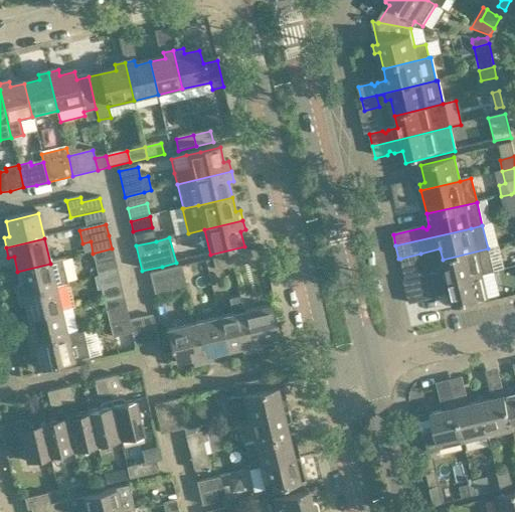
[(112,248),(93,253),(96,266),(115,261),(112,248)]
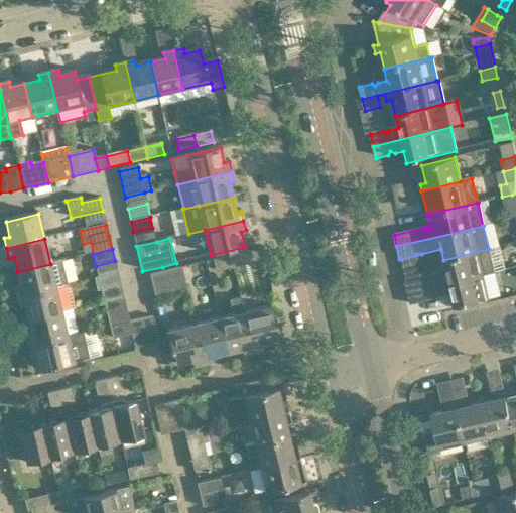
[(405,282),(407,293),(483,275),(494,273),(489,249),(443,260),(446,273),(437,275),(434,279),(431,276),(405,282)]
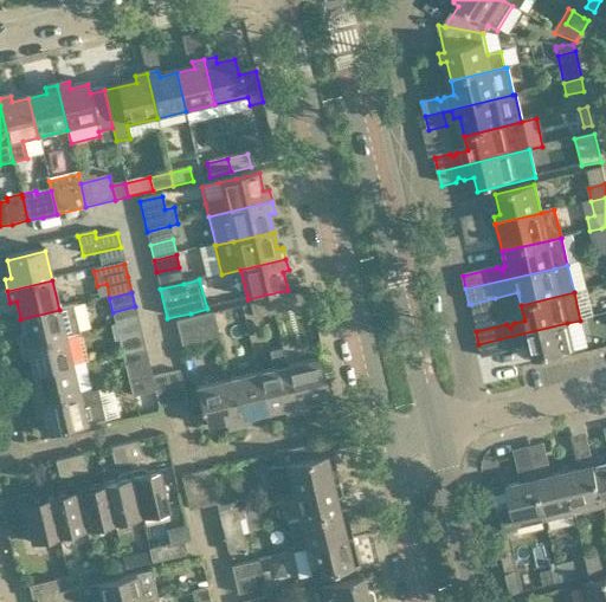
[(291,296),(271,301),(275,315),(295,310),(291,296)]
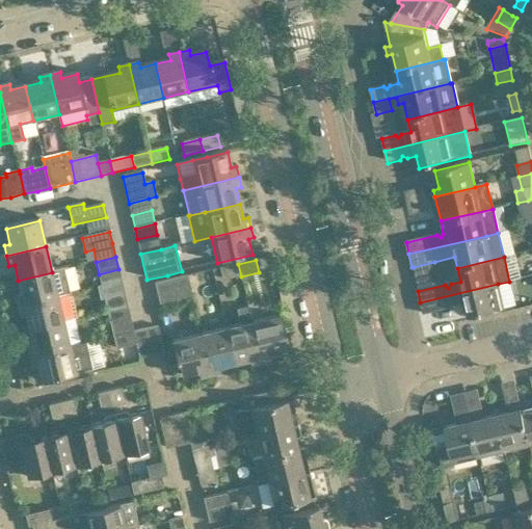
[(238,264),(219,268),(219,269),(222,281),(241,276),(238,264)]
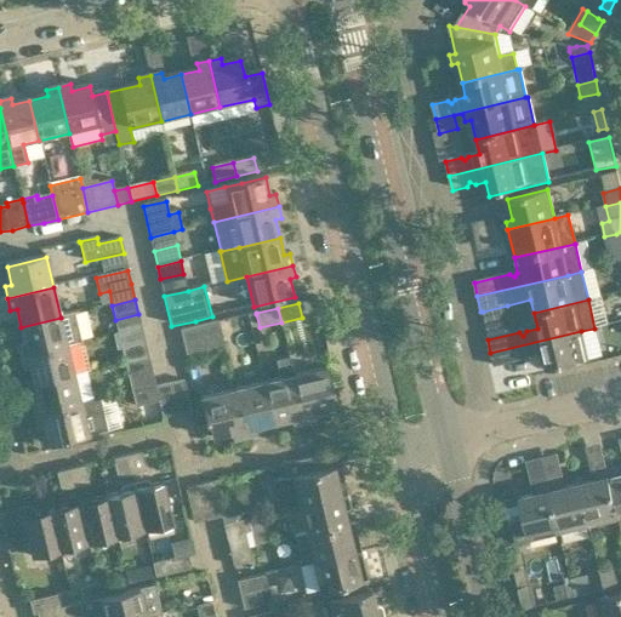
[(26,344),(20,347),(22,358),(68,347),(81,344),(74,314),(61,318),(21,327),(26,344)]
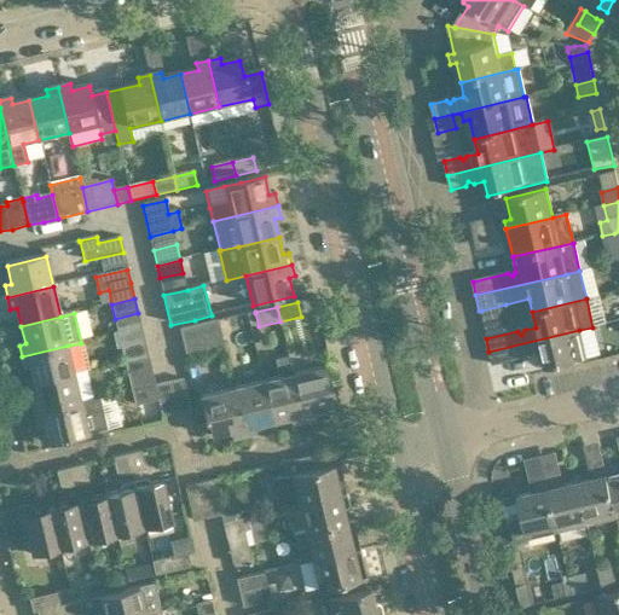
[(181,331),(185,347),(221,337),(218,321),(181,331)]
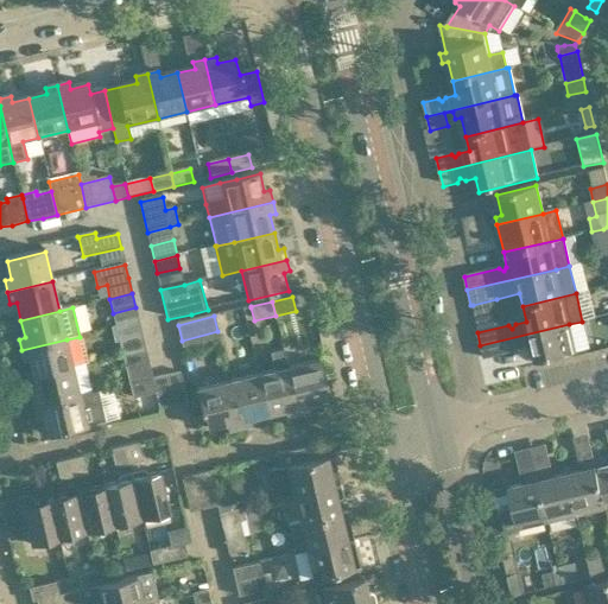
[(116,328),(112,329),(114,343),(120,342),(124,357),(146,351),(144,343),(143,336),(139,323),(116,328)]
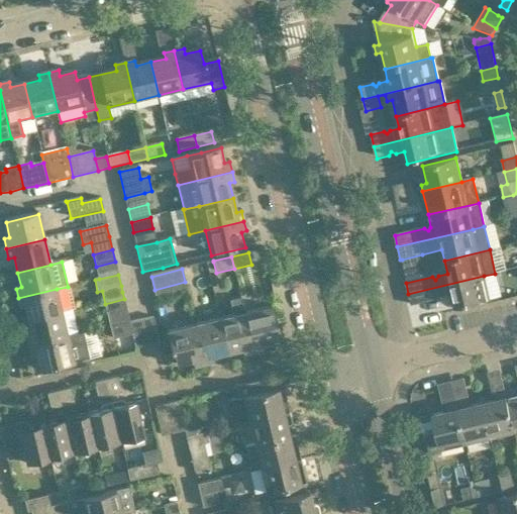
[(484,276),(408,294),(411,307),(437,300),(439,297),(439,296),(451,293),(455,308),(456,308),(486,301),(490,300),(484,276)]
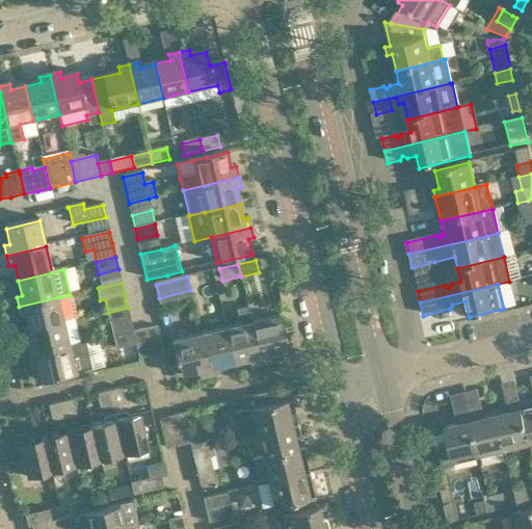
[(190,290),(159,298),(162,312),(193,303),(190,290)]
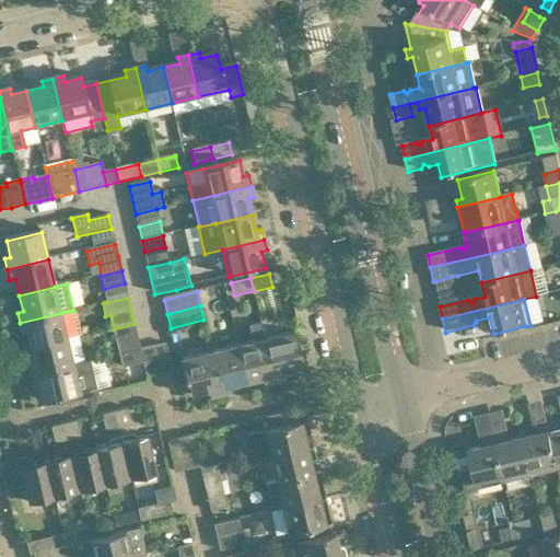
[(28,333),(32,349),(68,340),(61,313),(20,323),(22,334),(24,334),(28,333)]
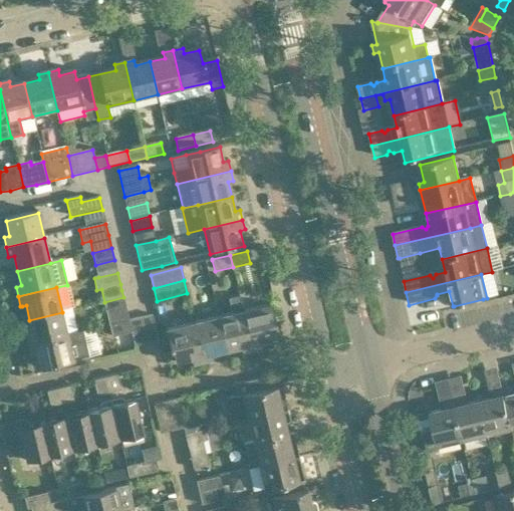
[(123,297),(104,302),(105,306),(107,314),(126,309),(123,297)]
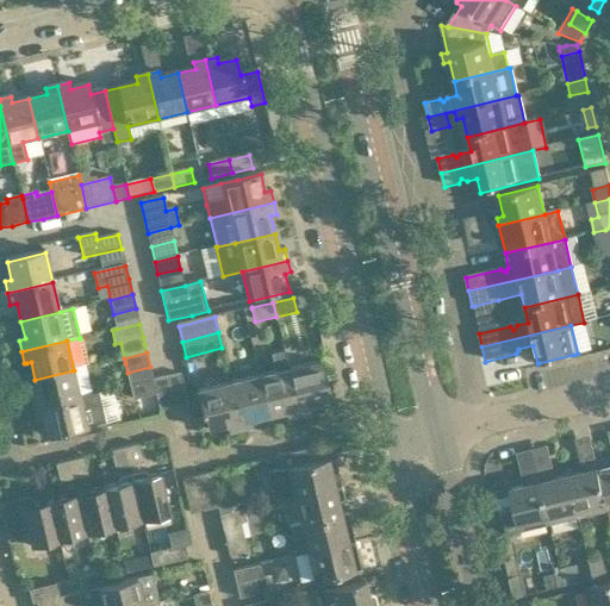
[(277,374),(259,378),(268,418),(285,413),(287,419),(299,417),(288,370),(285,353),(273,356),(277,374)]
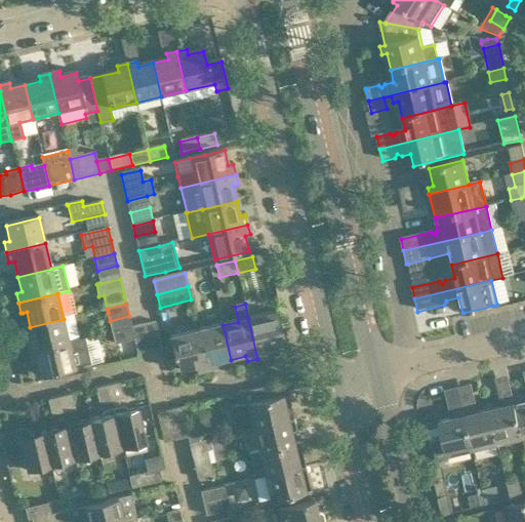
[(277,313),(248,319),(257,359),(268,356),(267,351),(282,348),(279,333),(281,333),(277,313)]
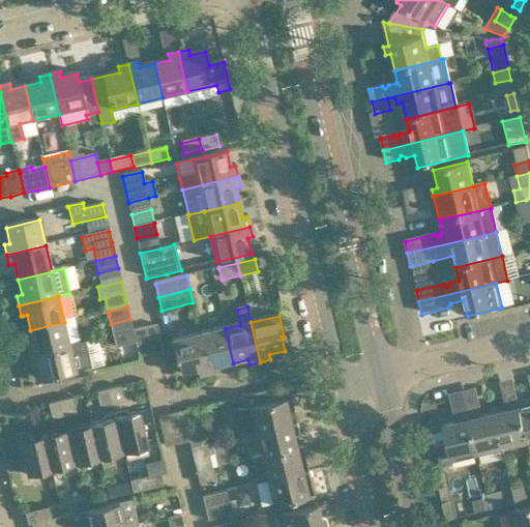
[(33,345),(28,346),(30,356),(70,347),(69,346),(68,342),(64,322),(30,330),(33,345)]
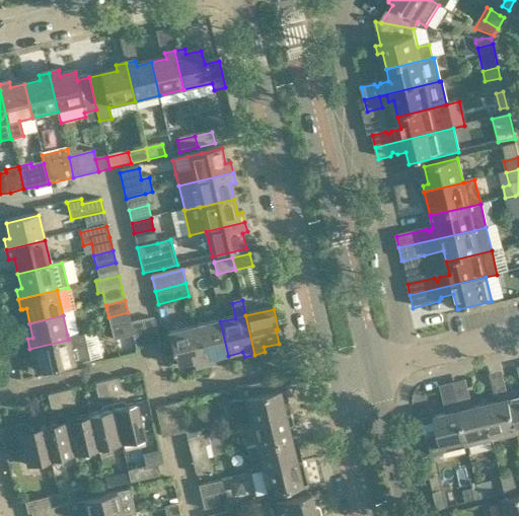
[(142,322),(148,347),(159,345),(153,319),(142,322)]
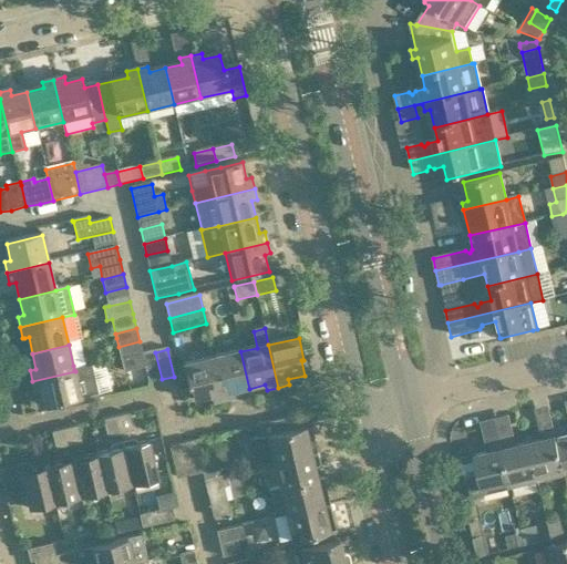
[(240,351),(214,358),(224,400),(235,398),(234,392),(249,389),(240,351)]
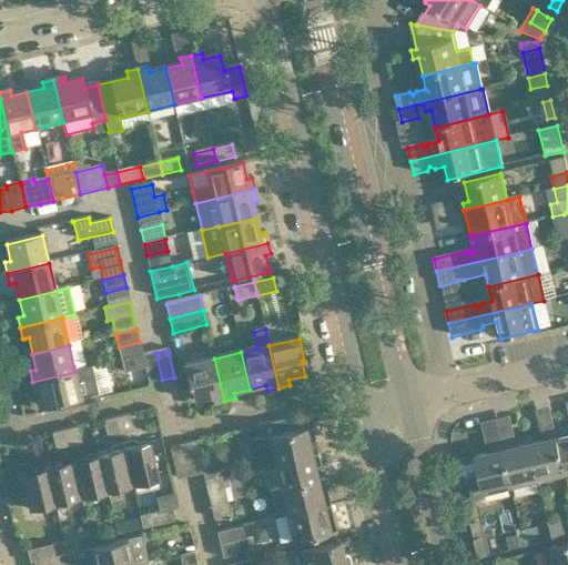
[(162,380),(155,353),(143,356),(122,361),(124,373),(145,369),(149,383),(162,380)]
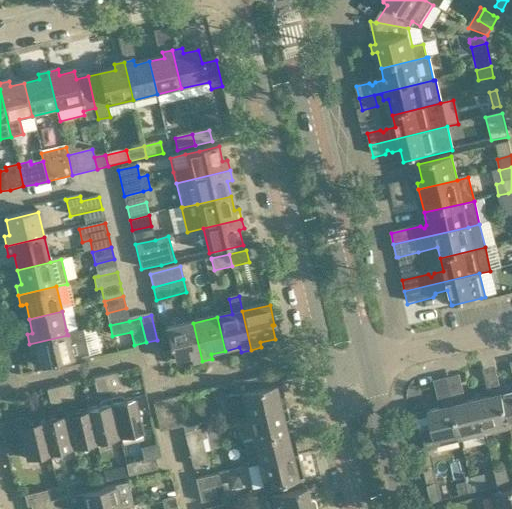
[(202,361),(193,323),(165,329),(170,350),(172,349),(175,363),(190,359),(191,364),(202,361)]
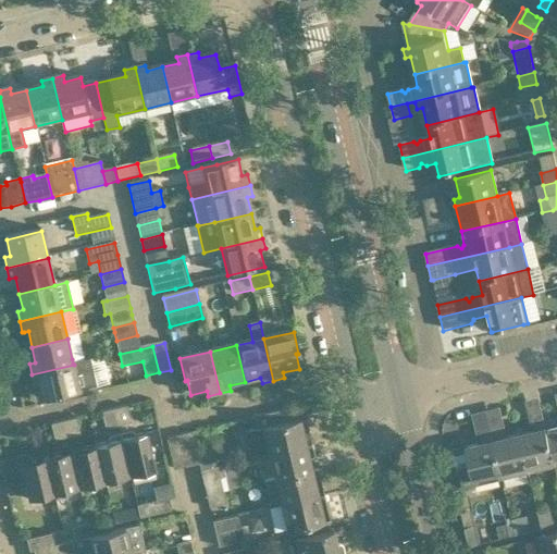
[(74,365),(32,374),(35,385),(40,384),(45,401),(52,399),(53,405),(98,394),(90,360),(74,365)]
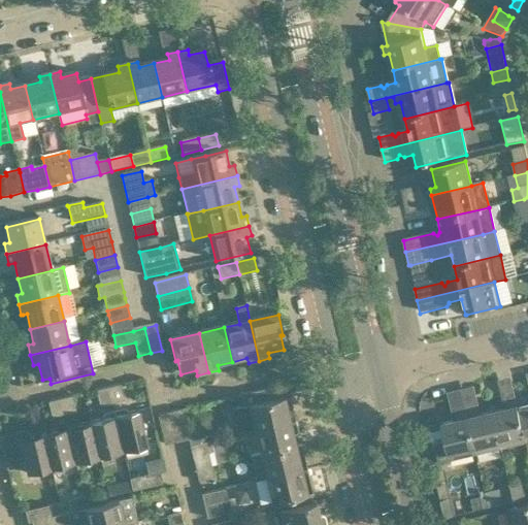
[(120,385),(108,388),(112,403),(121,401),(123,398),(120,385)]
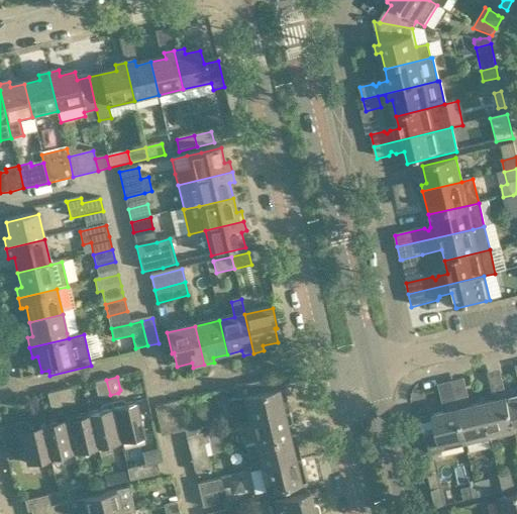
[(238,398),(228,400),(234,424),(249,421),(289,411),(284,387),(277,389),(274,378),(273,378),(251,383),(236,387),(238,398)]
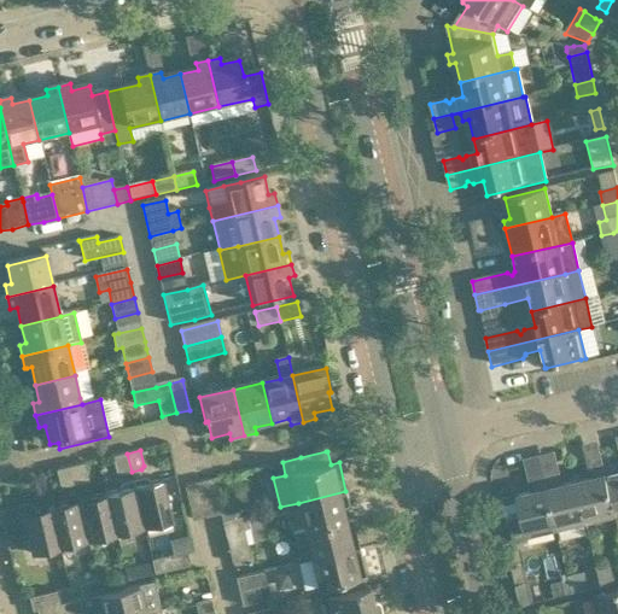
[(132,472),(127,454),(112,457),(116,472),(120,474),(132,472)]
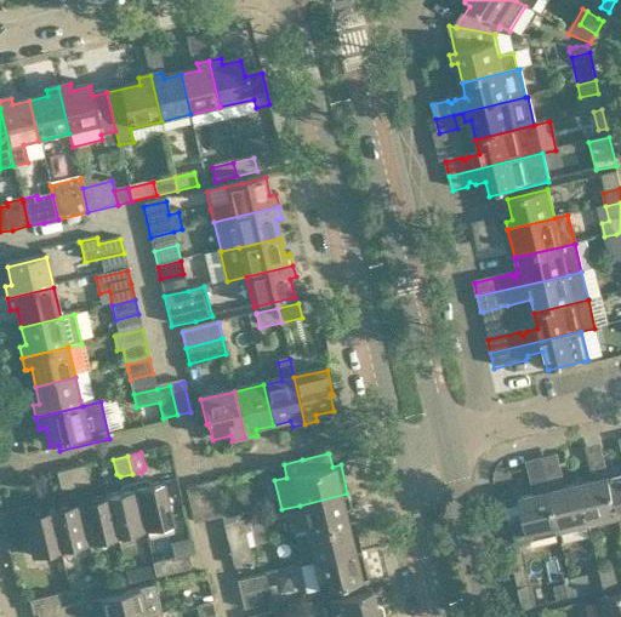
[(85,466),(70,469),(75,487),(86,485),(87,481),(85,466)]
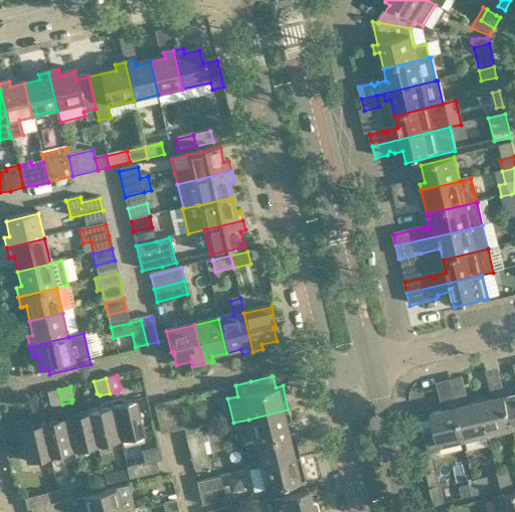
[(514,386),(504,390),(503,390),(513,433),(514,439),(514,386)]
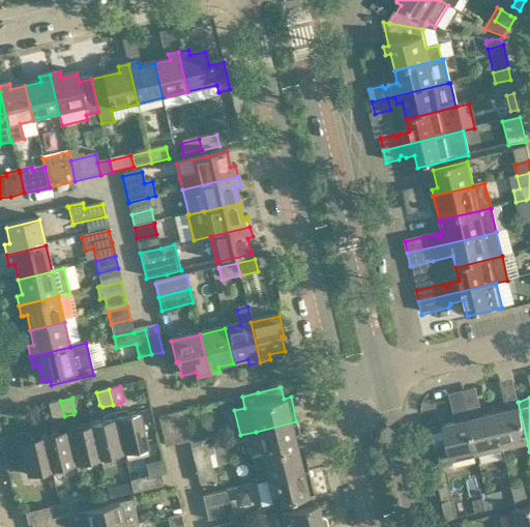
[(64,416),(60,401),(48,404),(51,416),(54,418),(64,416)]
